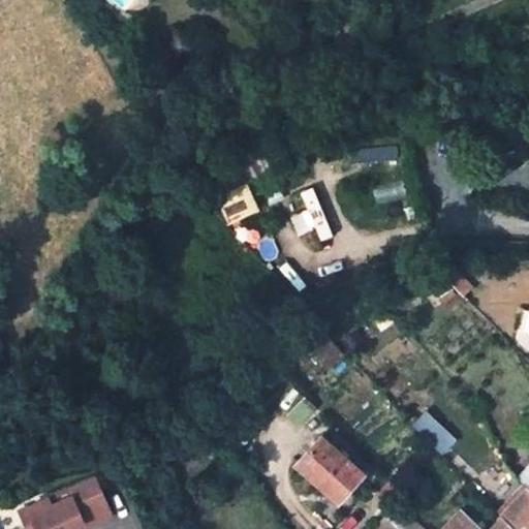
[(262,142),(201,168),(216,195),(248,183),(275,169),(262,142)]
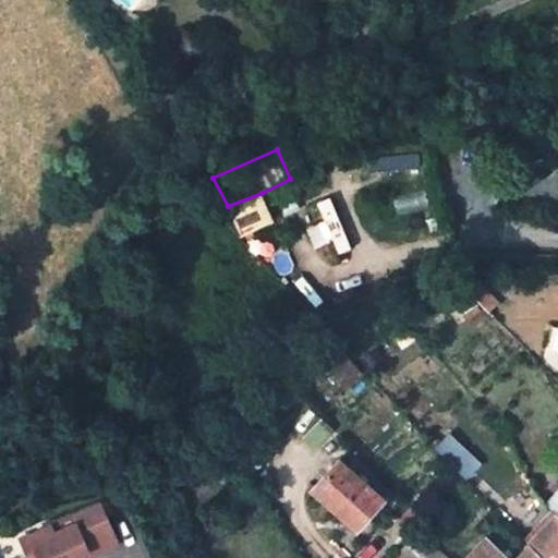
[(275,221),(262,193),(228,206),(242,235),(275,221)]
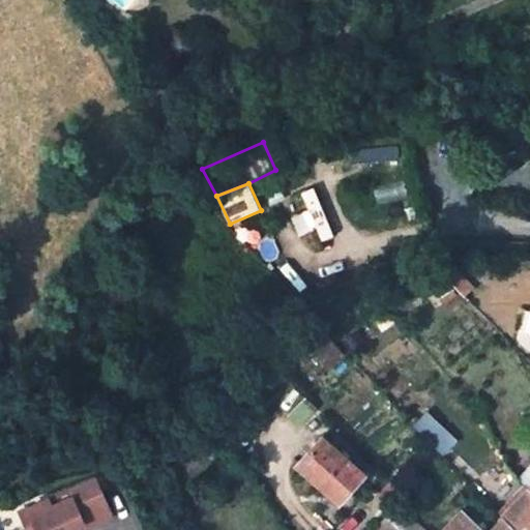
[(302,209),(294,210),(298,240),(329,235),(321,184),(299,187),(302,209)]
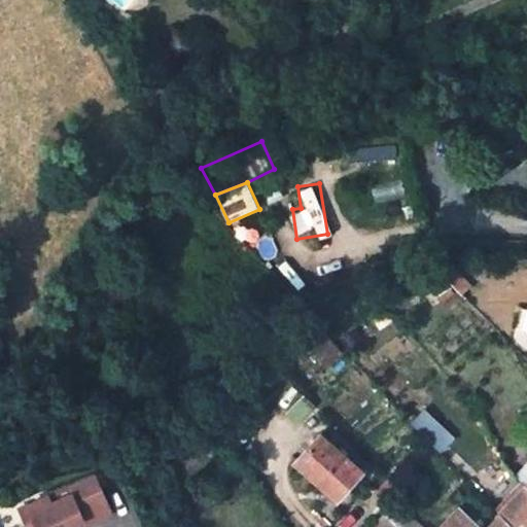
[(454,270),(447,277),(448,281),(454,287),(463,278),(454,270)]
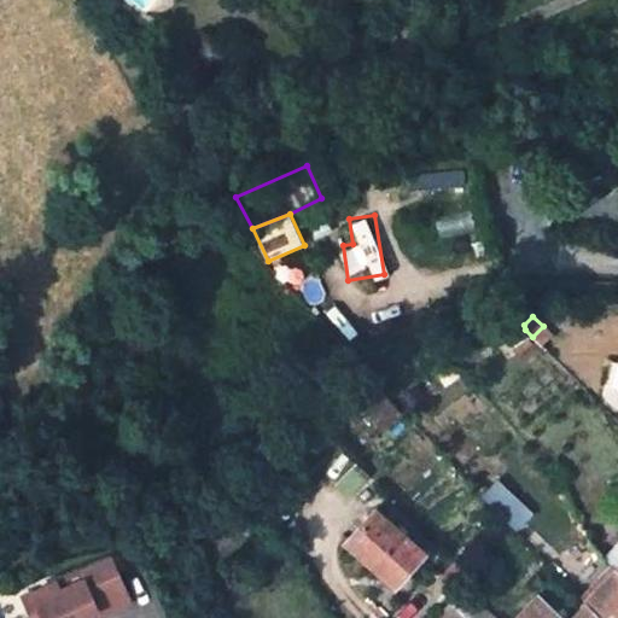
[(552,334),(543,326),(532,337),(541,345),(552,334)]
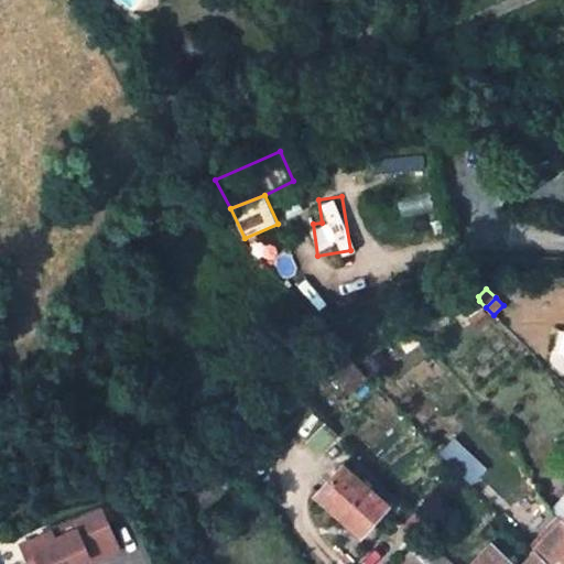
[(349,357),(332,373),(347,392),(367,378),(349,357)]
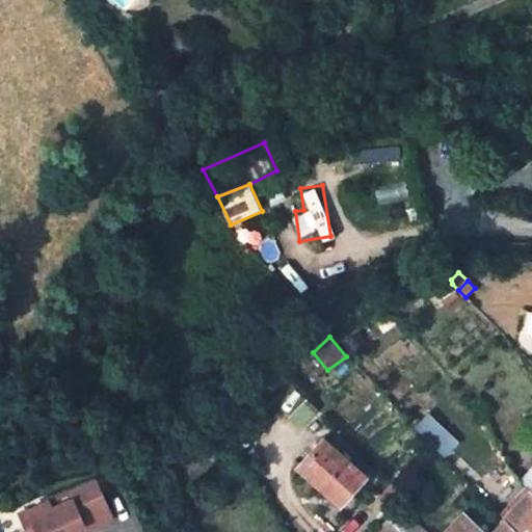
[(324,439),(299,467),(341,504),(366,476),(324,439)]
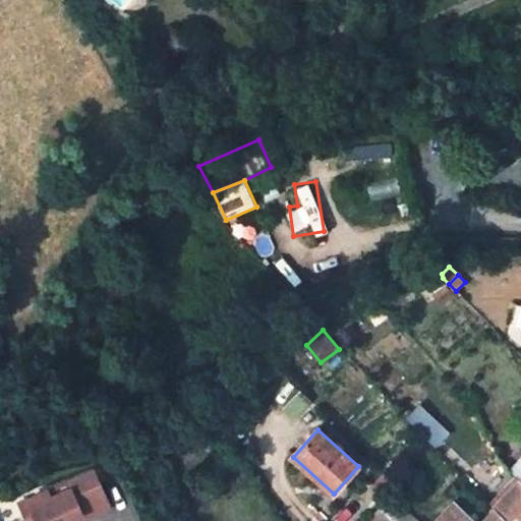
[(520,466),(488,504),(495,510),(520,478),(520,466)]
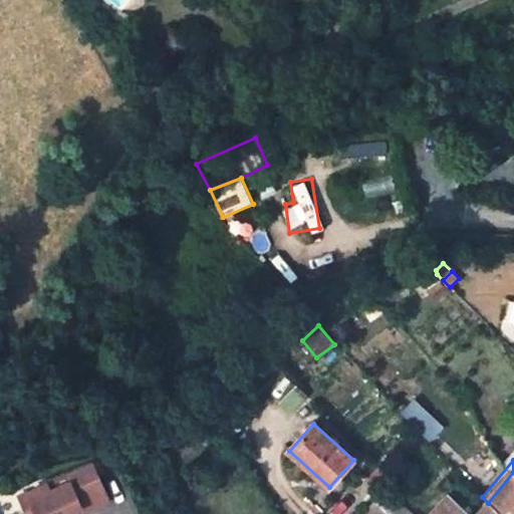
[(35,489),(19,496),(26,513),(70,513),(72,511),(79,508),(81,512),(109,499),(93,463),(65,475),(68,483),(46,492),(35,489)]
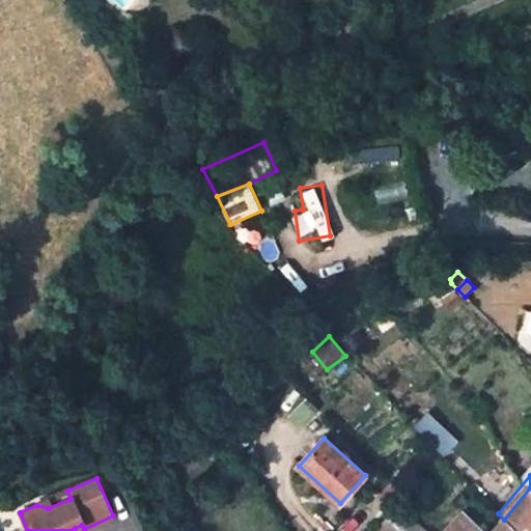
[(406,496),(390,481),(382,493),(396,506),(398,504),(406,496)]
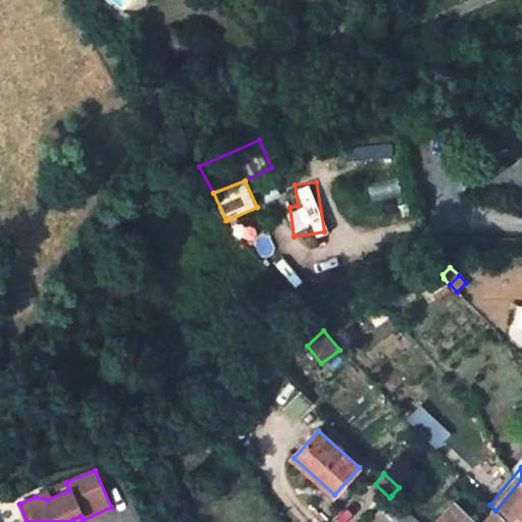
[(521,521),(521,479),(496,511),(501,517),(505,521),(521,521)]
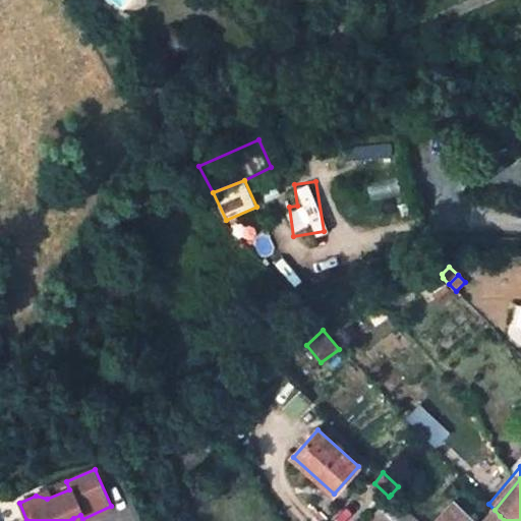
[(66,481),(36,496),(47,499),(69,489),(66,481)]
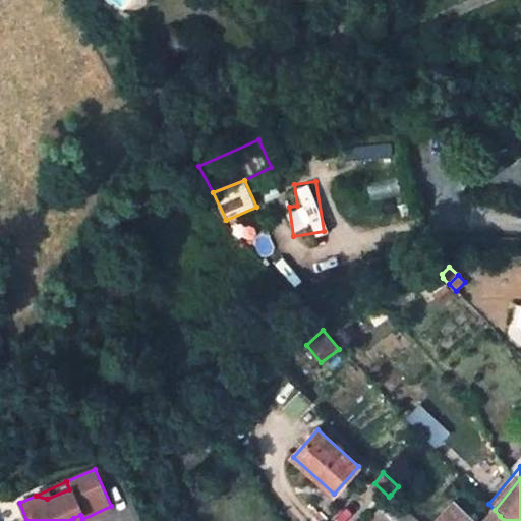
[(410,520),(414,517),(393,497),(371,520),(372,520),(410,520)]
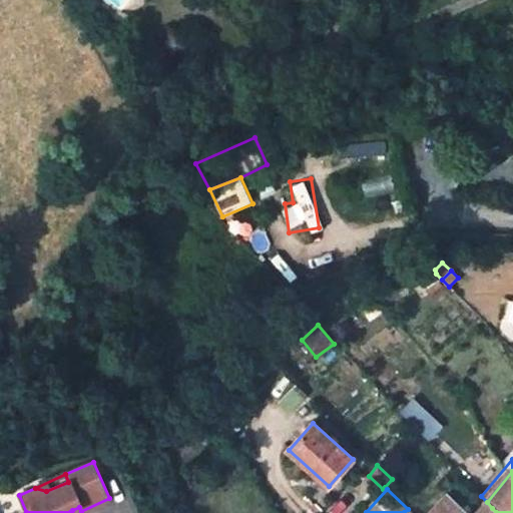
[(496,512),(492,508),(487,502),(476,512),(468,512),(447,494),(429,512),(496,512)]
